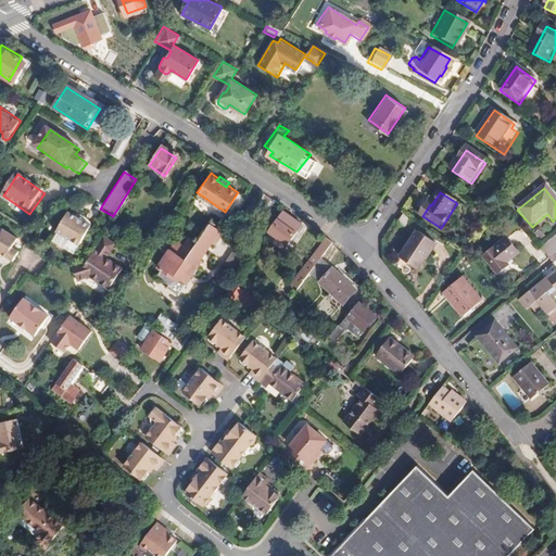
[(73,248),(86,228),(65,214),(51,234),(73,248)]
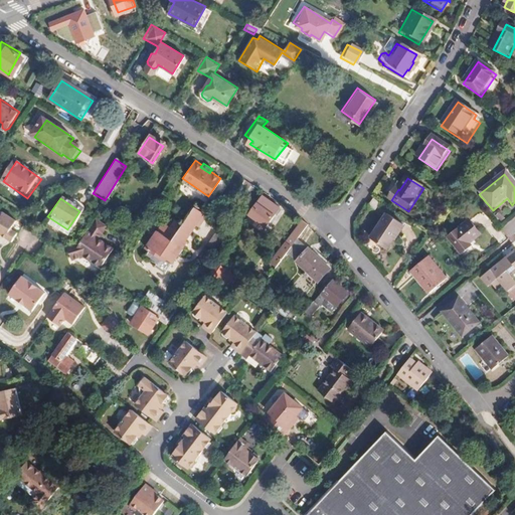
[(383,205),(376,200),(370,207),(377,212),(383,205)]
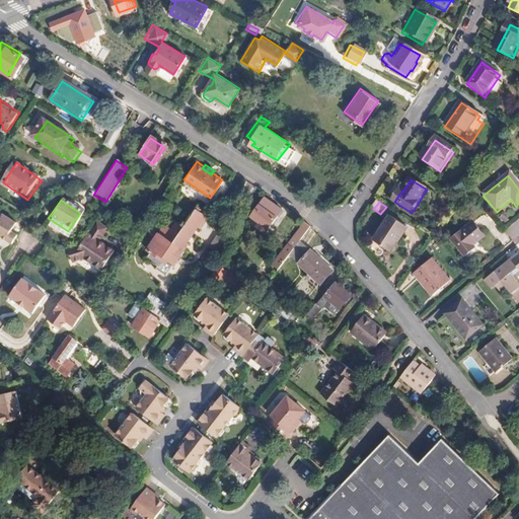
[(276,223),(283,215),(267,203),(253,220),(269,232),(269,237),(275,242),(284,230),(276,223)]
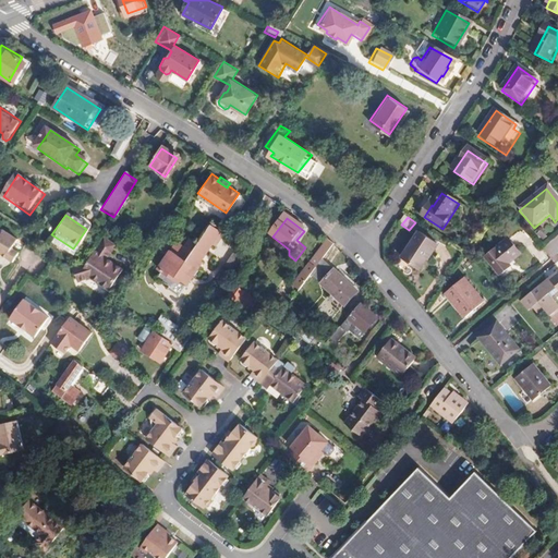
[(172,296),(219,232),(209,225),(194,244),(186,238),(179,246),(173,242),(153,269),(156,273),(152,278),(164,287),(161,289),(172,296)]
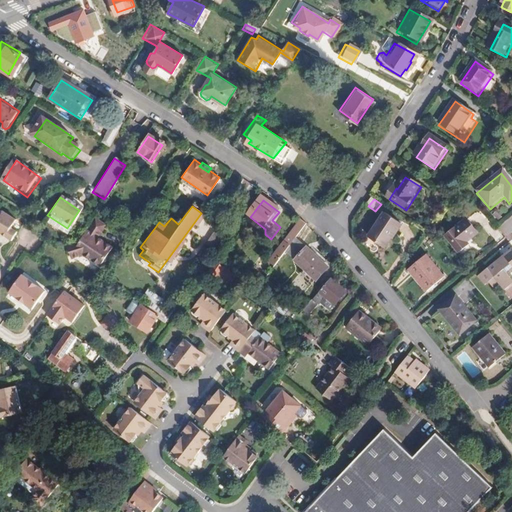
[(24,235),(17,231),(21,224),(9,215),(0,217),(0,235),(5,236),(17,244),(24,235)]
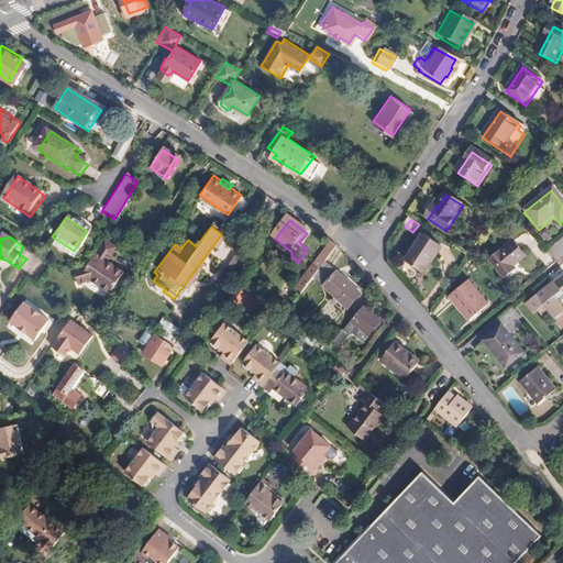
[(74,251),(52,236),(45,245),(67,261),(74,251)]
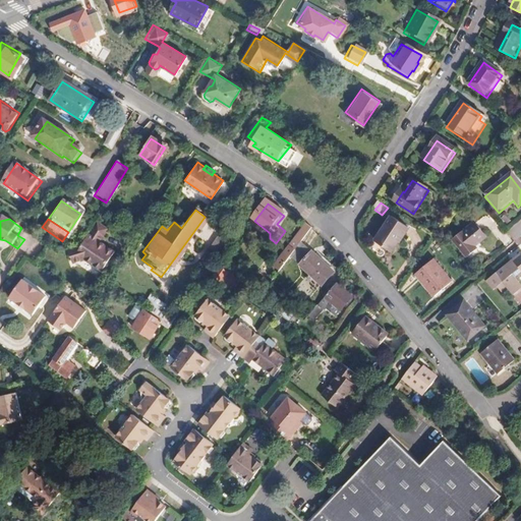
[(394,254),(411,231),(395,220),(378,243),(394,254)]
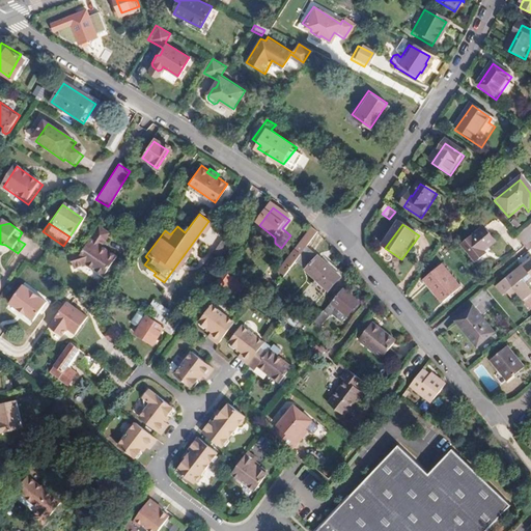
[(108,254),(100,248),(108,234),(95,226),(79,251),(101,263),(108,254)]
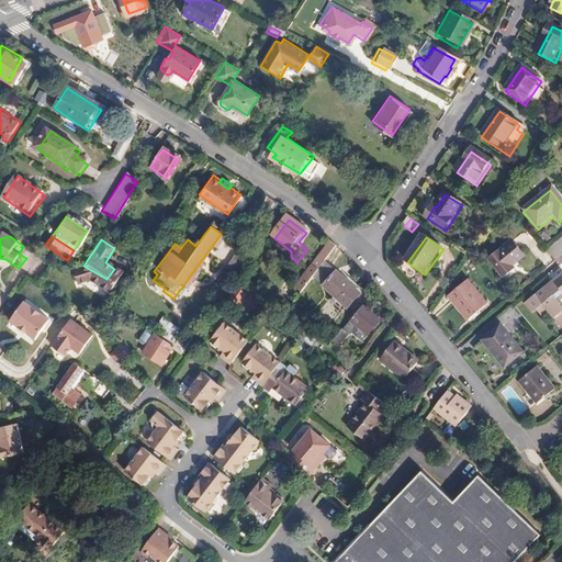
[(322,259),(332,246),(324,240),(292,285),(300,291),(311,276),(322,259)]
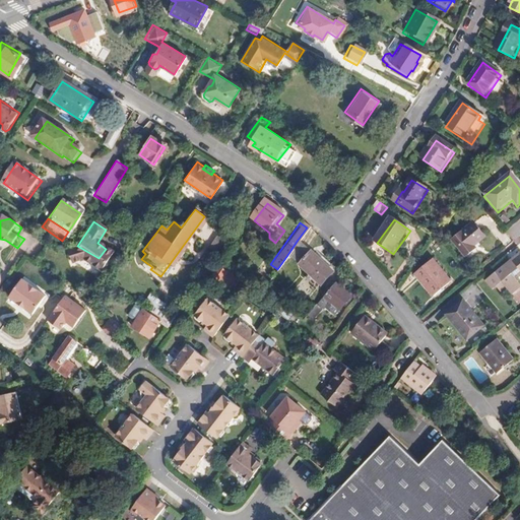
[(474,249),(485,239),(473,224),(452,243),(467,260),(476,251),(474,249)]
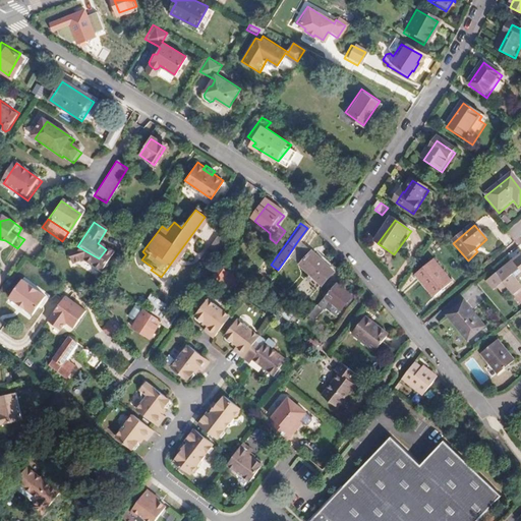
[(34,249),(39,240),(30,235),(24,244),(34,249)]
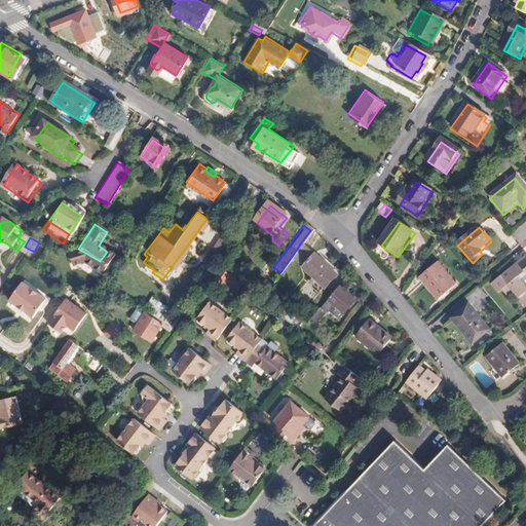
[(302,267),(314,255),(301,242),(291,258),(302,267)]
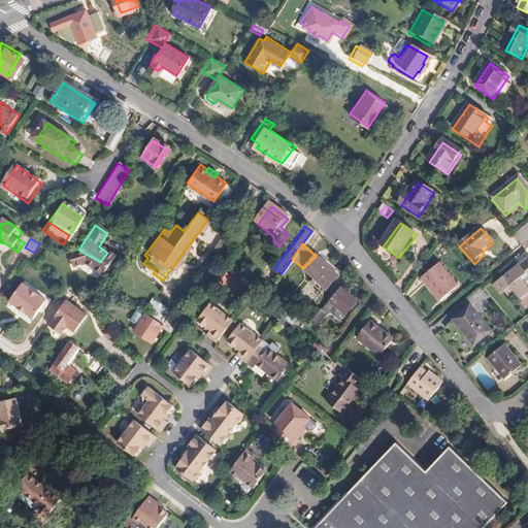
[(100,279),(114,258),(107,253),(100,262),(78,250),(78,251),(65,254),(68,268),(84,267),(100,279)]
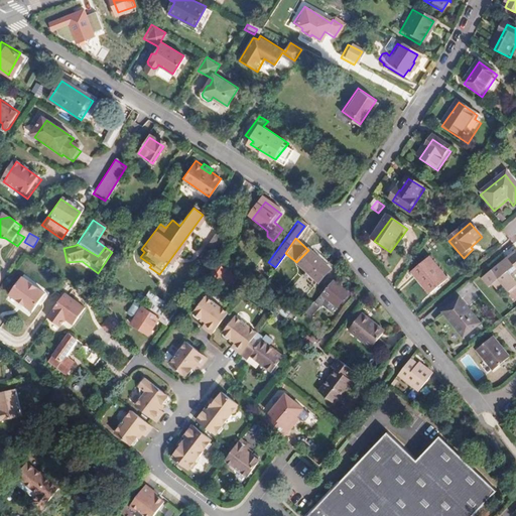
[(318,282),(330,270),(308,250),(296,262),(318,282)]
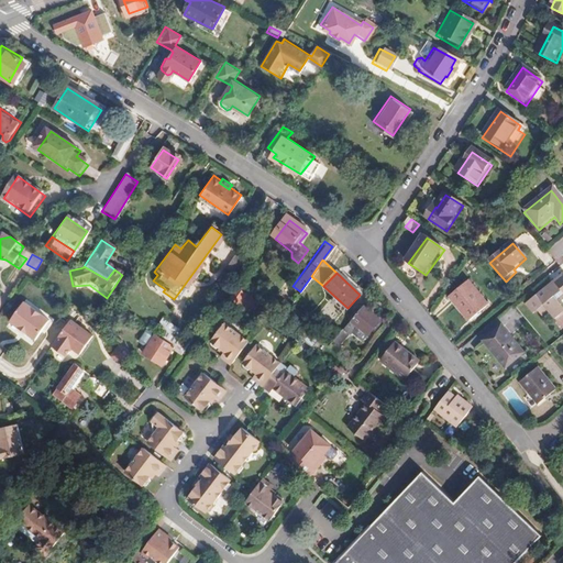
[(562,315),(562,310),(553,300),(562,293),(562,291),(562,275),(528,306),(536,315),(544,307),(556,321),(562,315)]
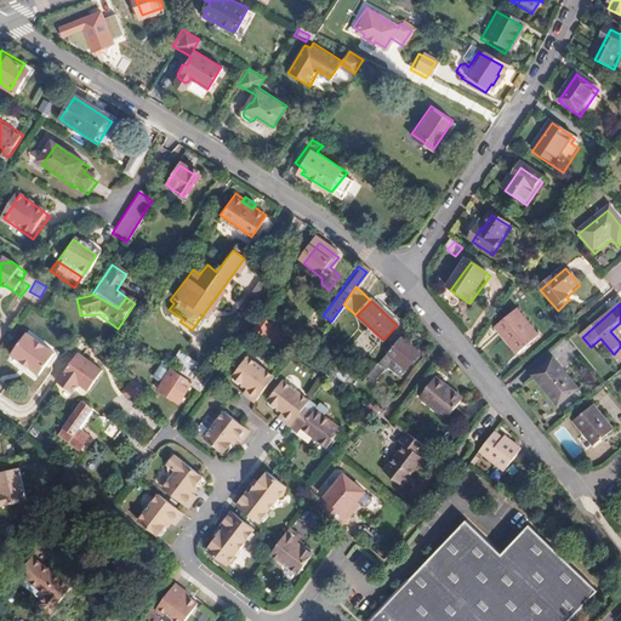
[(517,355),(539,339),(517,312),(495,329),(517,355)]
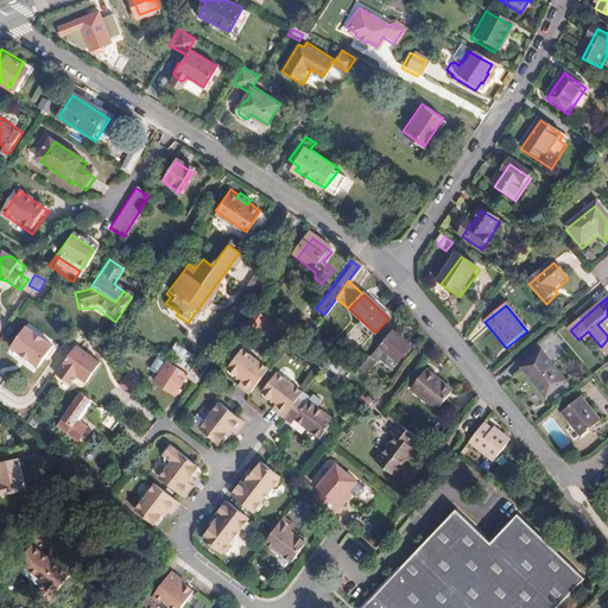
[(339,325),(346,316),(333,308),(327,317),(339,325)]
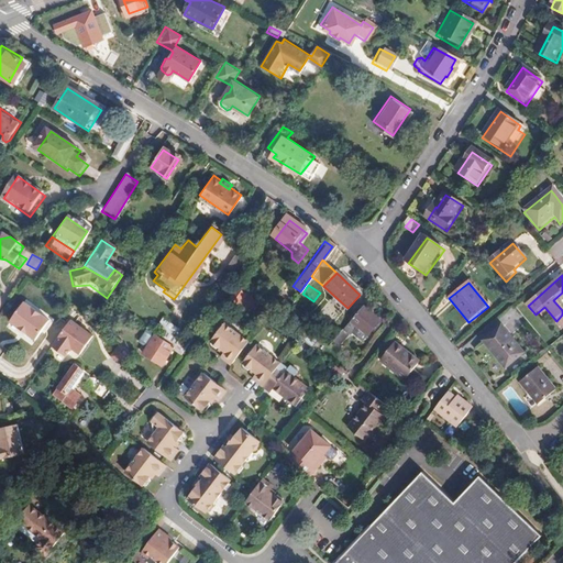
[(256,302),(252,299),(254,296),(247,291),(245,295),(239,289),(232,298),(249,311),(256,302)]
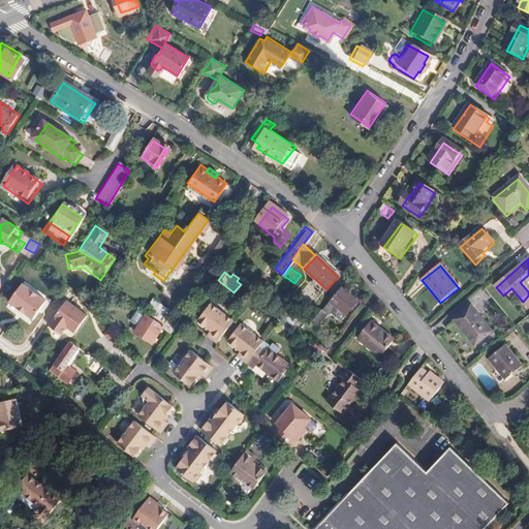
[(32,322),(47,304),(22,285),(7,304),(32,322)]
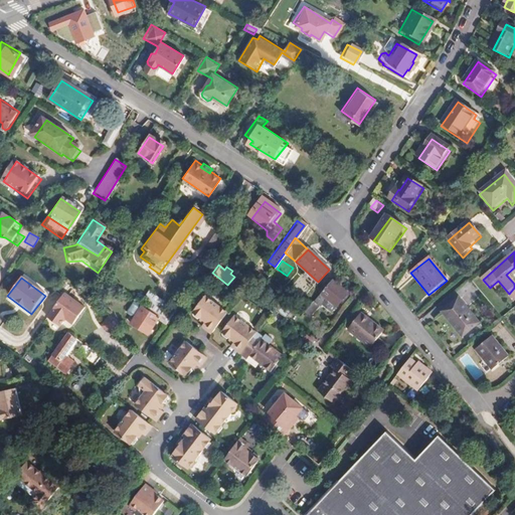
[(327,314),(343,295),(328,281),(317,294),(323,299),(317,305),(327,314)]
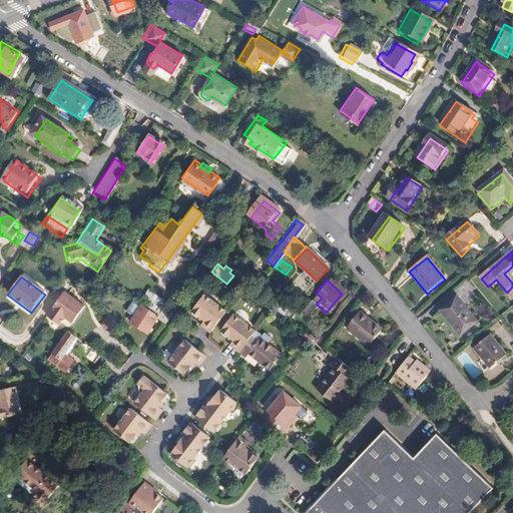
[(97,305),(108,291),(101,285),(90,300),(97,305)]
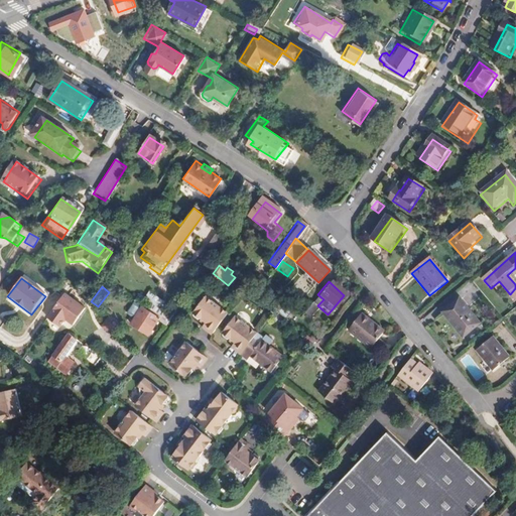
[(82,311),(60,295),(58,299),(81,312),(82,311)]
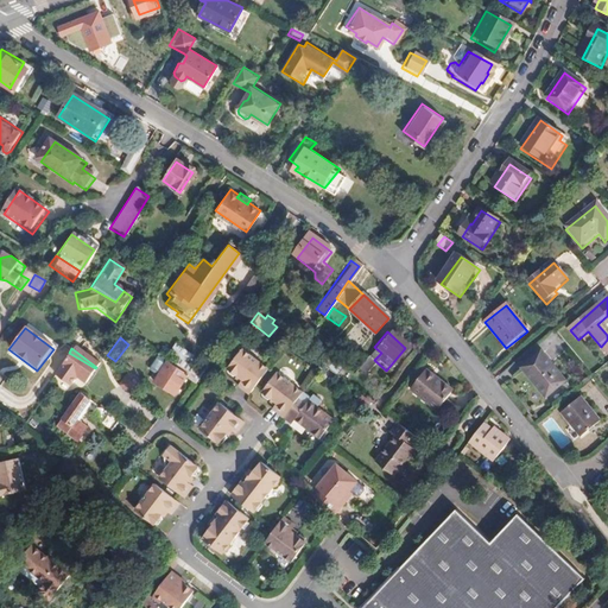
[(247,396),(265,371),(240,352),(227,371),(227,377),(230,379),(235,377),(242,381),(239,386),(238,388),(247,396)]
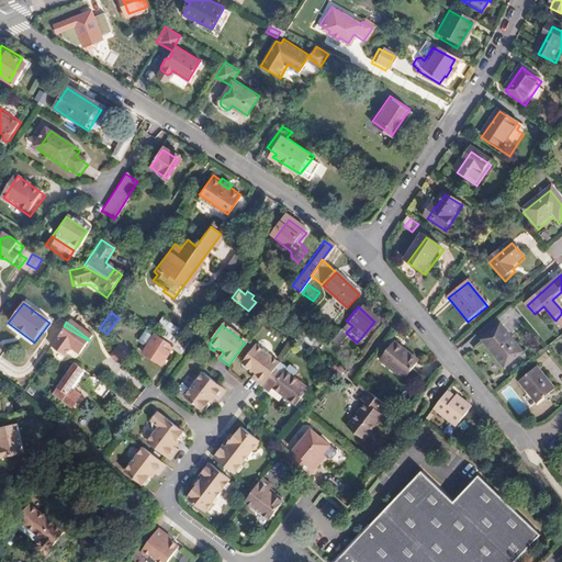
[(88,340),(64,326),(49,345),(65,356),(68,350),(77,356),(88,340)]
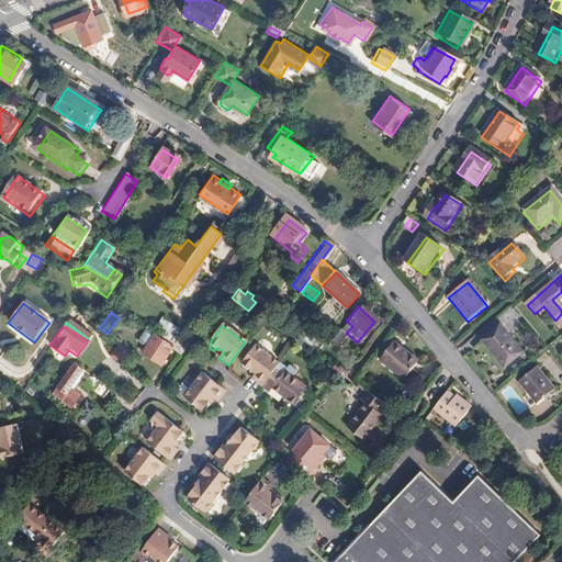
[(312,352),(322,340),(307,328),(296,340),(312,352)]
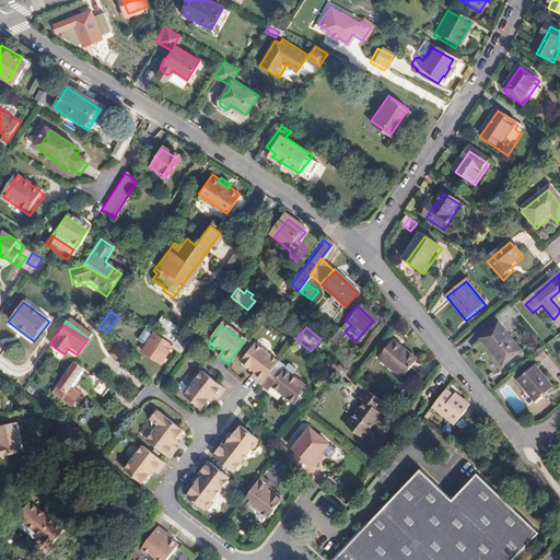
[(336,342),(343,334),(337,327),(328,337),(336,342)]
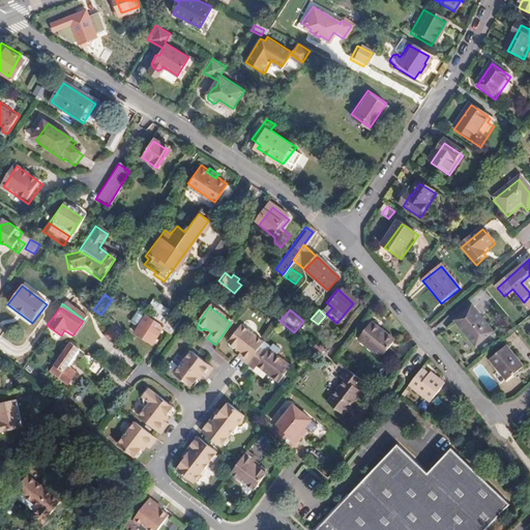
[(494,334),(473,310),(455,323),(476,349),(494,334)]
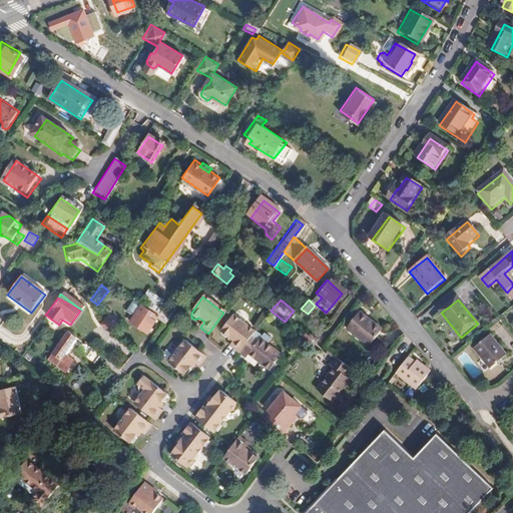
[(132,317),(140,306),(133,301),(125,311),(132,317)]
